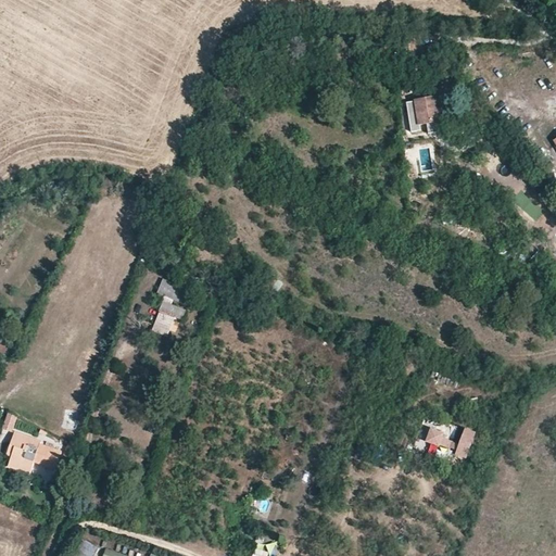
[(378,55),(389,55),(388,46),(377,46),(378,55)]
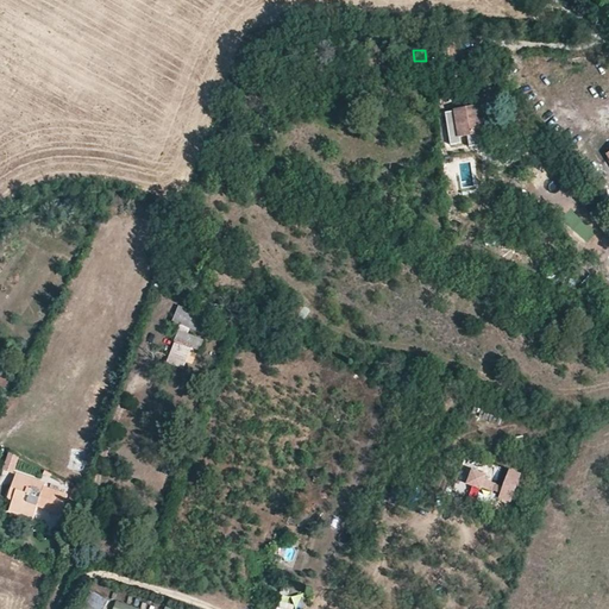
[(484,132),(479,106),(487,105),(489,105),(488,95),(466,98),(469,108),(454,111),(459,137),(484,132)]
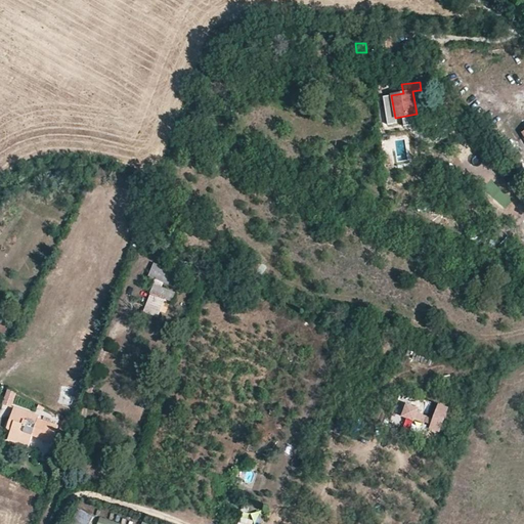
[(183,278),(154,266),(150,275),(157,278),(150,293),(145,305),(143,311),(158,317),(160,313),(165,299),(171,302),(174,295),(161,290),(165,281),(179,287),(183,278)]
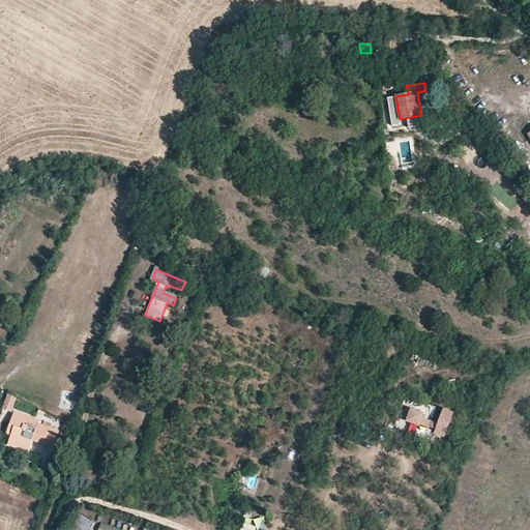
[(152,296),(143,293),(138,305),(147,308),(152,296)]
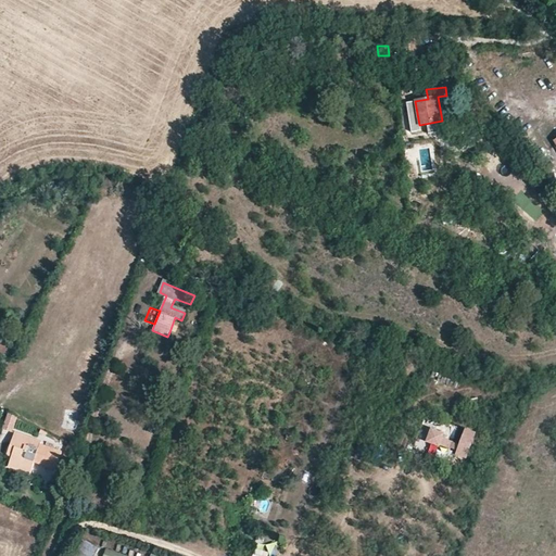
[(175,335),(181,320),(175,317),(169,332),(175,335)]
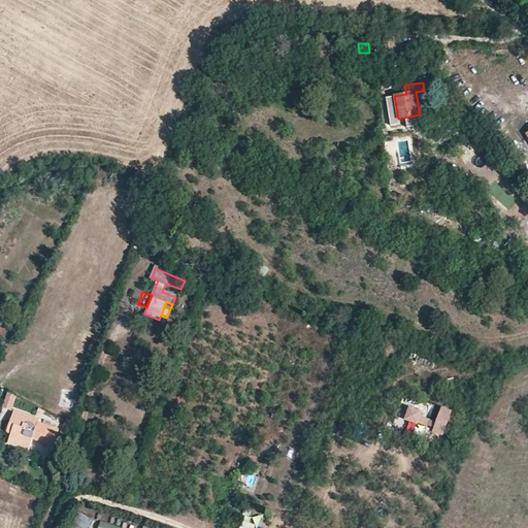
[(10,332),(0,327),(0,335),(6,339),(10,332)]
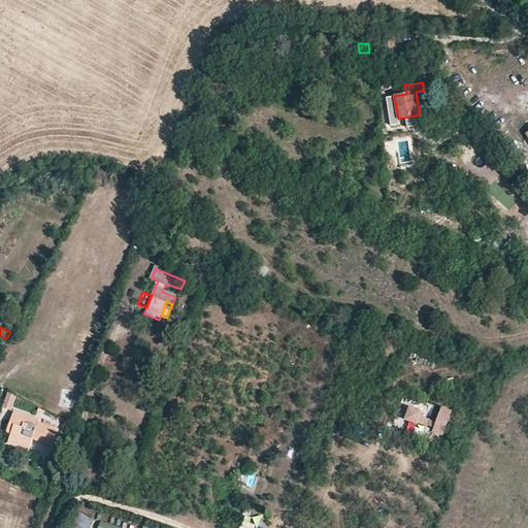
[(12,410),(18,396),(8,392),(3,407),(12,410)]
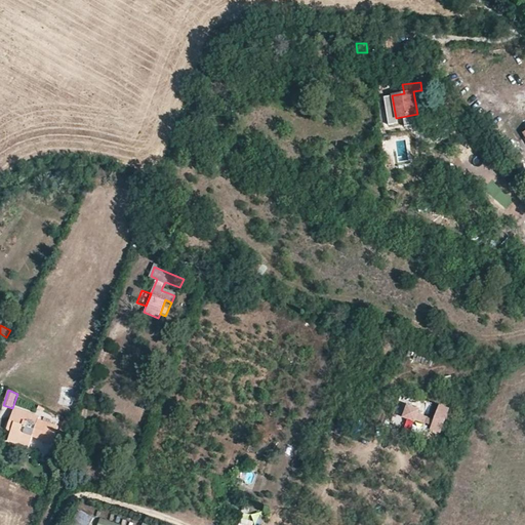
[(434,405),(403,392),(390,423),(421,437),(434,405)]
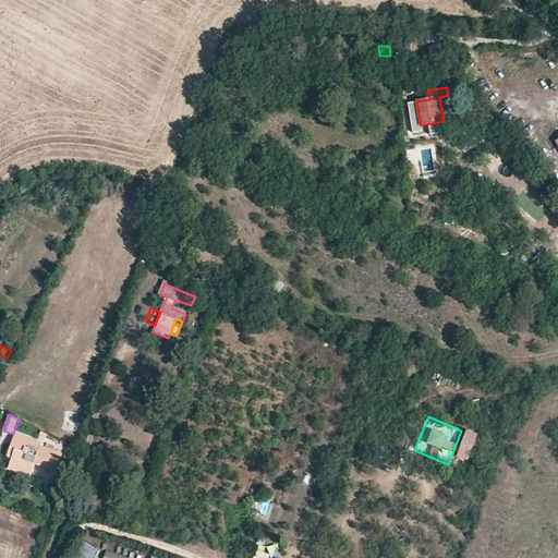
[(468,460),(476,436),(469,433),(459,456),(468,460)]
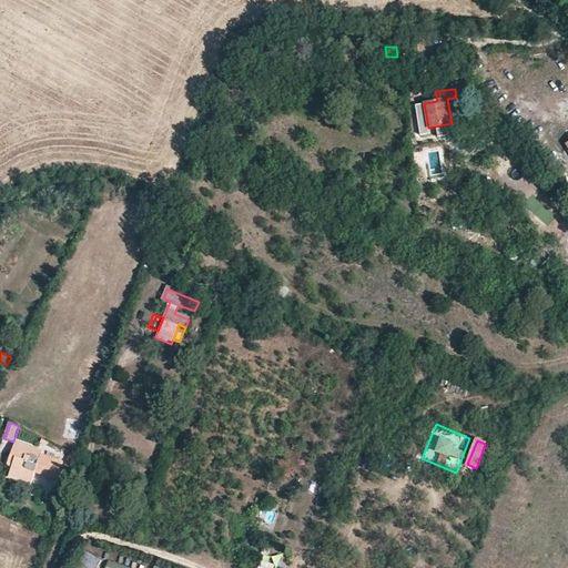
[(56,480),(61,464),(40,456),(41,453),(13,443),(6,463),(7,465),(11,466),(7,477),(29,485),(33,473),(56,480)]
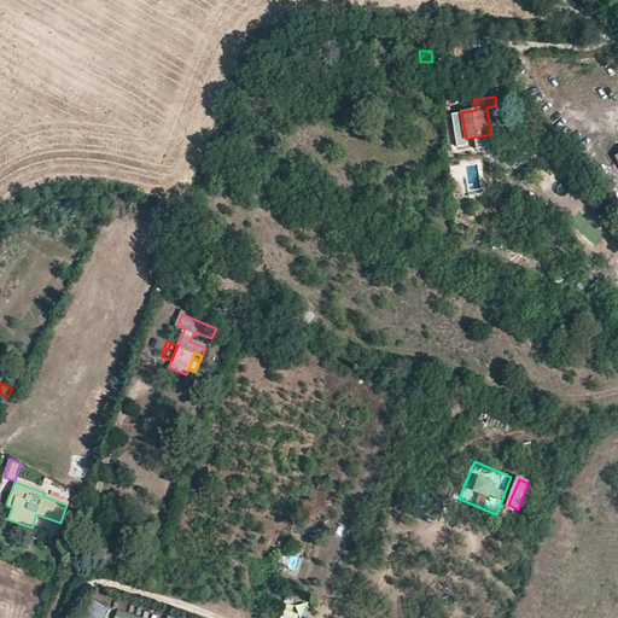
[(104,617),(109,608),(92,600),(82,617),(104,617)]
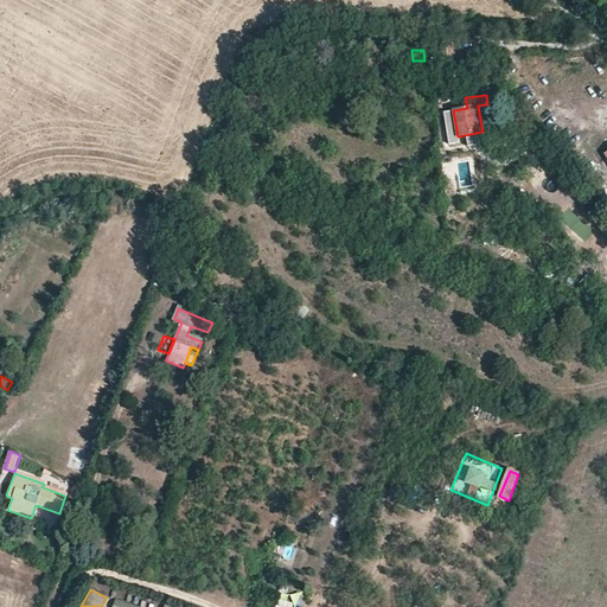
All buildings are outlined.
